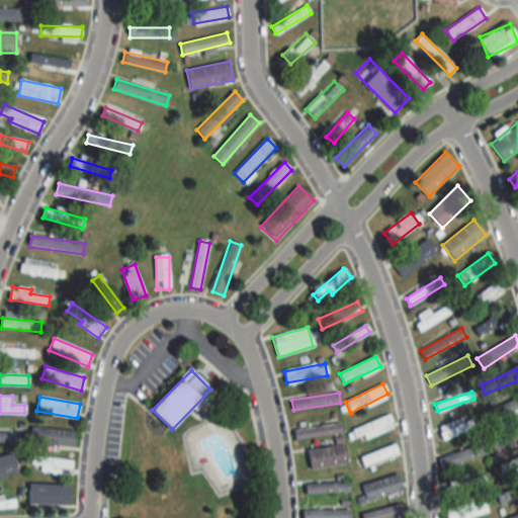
[(517,398),(487,412),(491,421),(517,409),(517,398)]
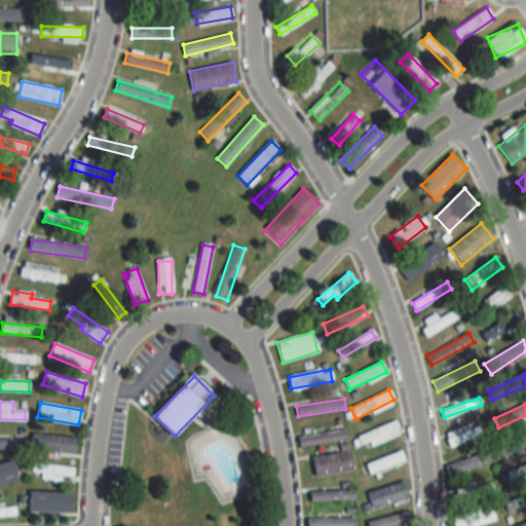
[(480,436),(475,422),(445,434),(450,447),(480,436)]
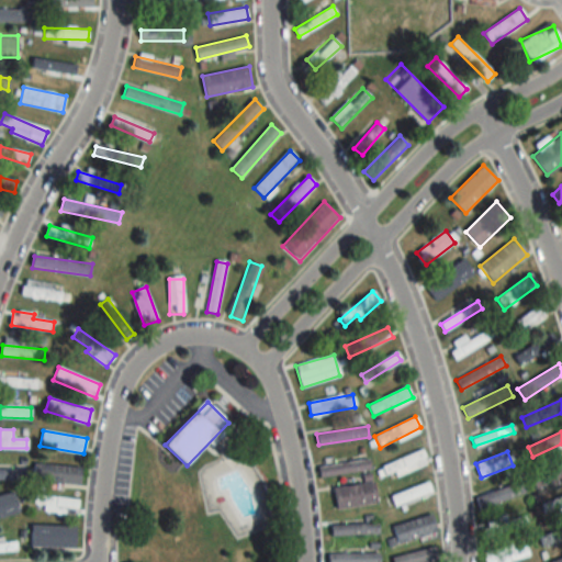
[(427,465),(424,452),(381,464),(384,478),(427,465)]
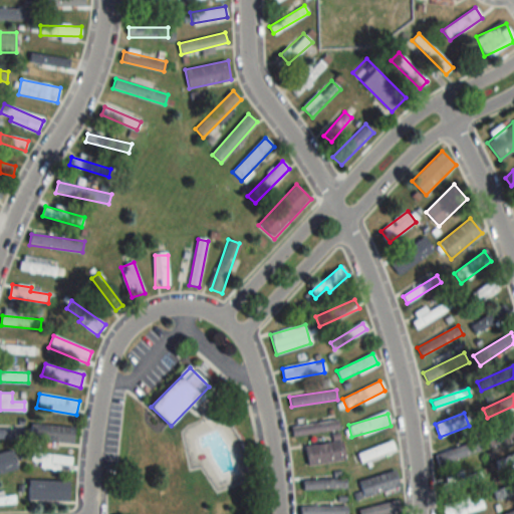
[(291,427),(293,438),(339,430),(337,419),(291,427)]
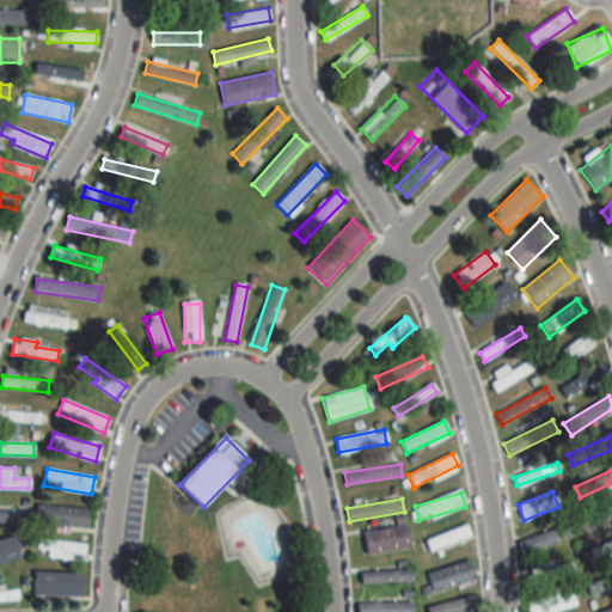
[(611,520),(611,505),(579,520),(583,533),(611,520)]
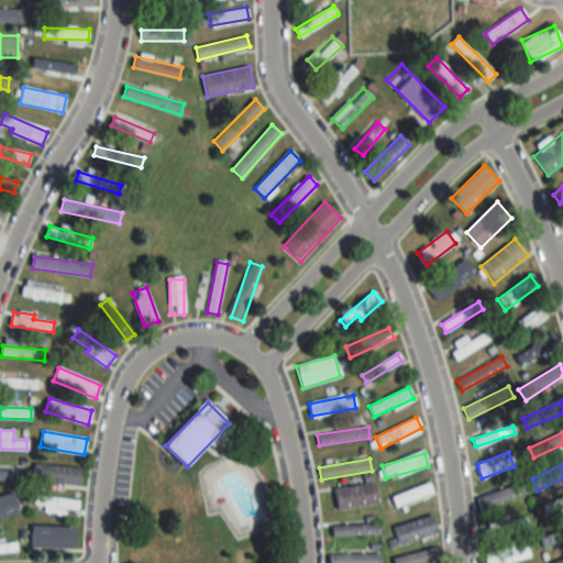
[(35,484),(80,486),(81,467),(35,465),(35,484)]
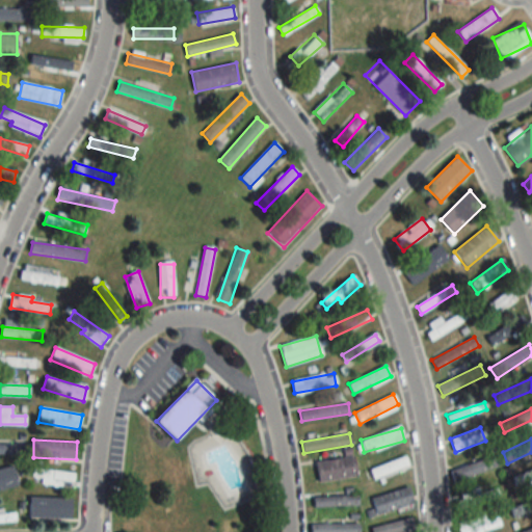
[(0,454),(25,455),(25,444),(0,443),(0,454)]
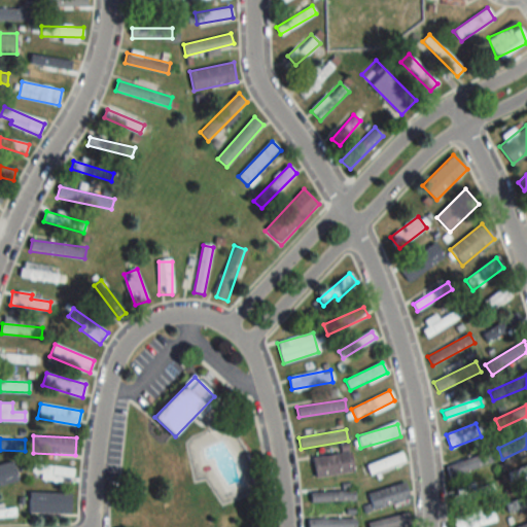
[(494,460),(489,450),(447,468),(451,480),(494,460)]
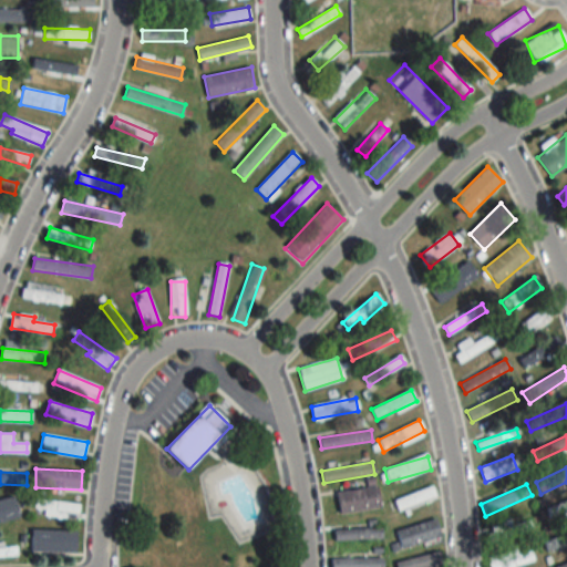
[(337,492),(339,513),(380,509),(378,487),(337,492)]
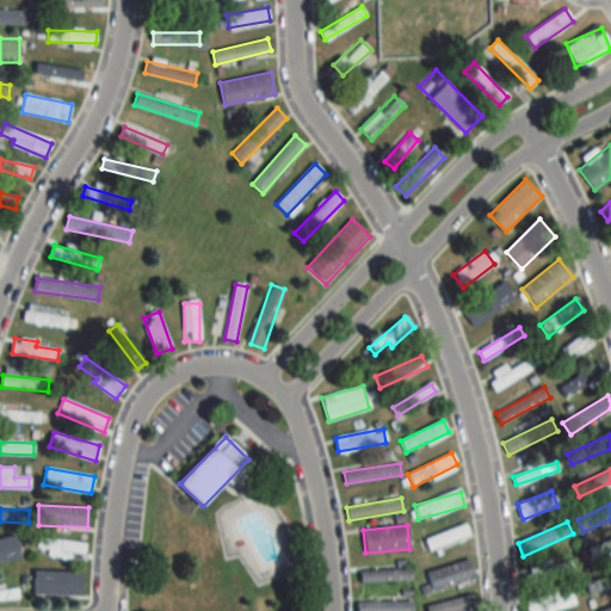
[(423,539),(427,551),(470,536),(466,525),(423,539)]
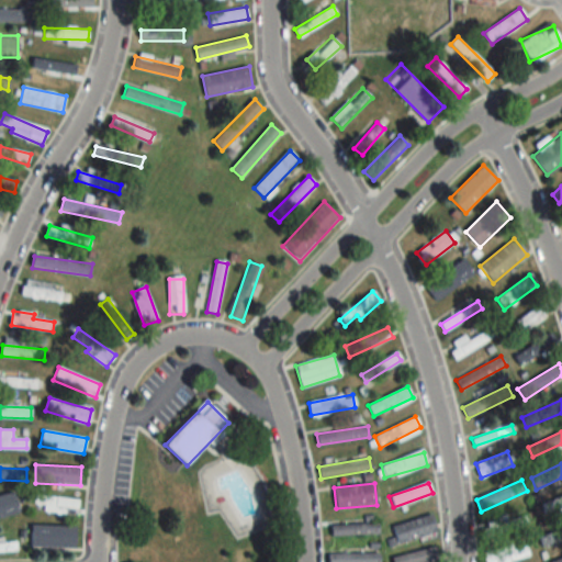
[(44,506),(43,513),(77,516),(78,499),(34,496),(34,505),(44,506)]
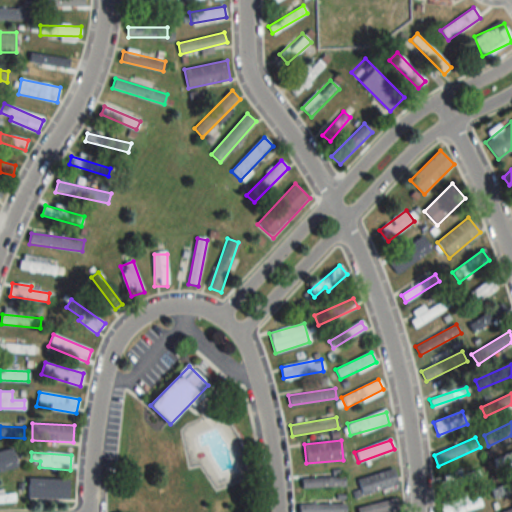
[(511,452),(493,460),(497,472),(511,466),(511,452)]
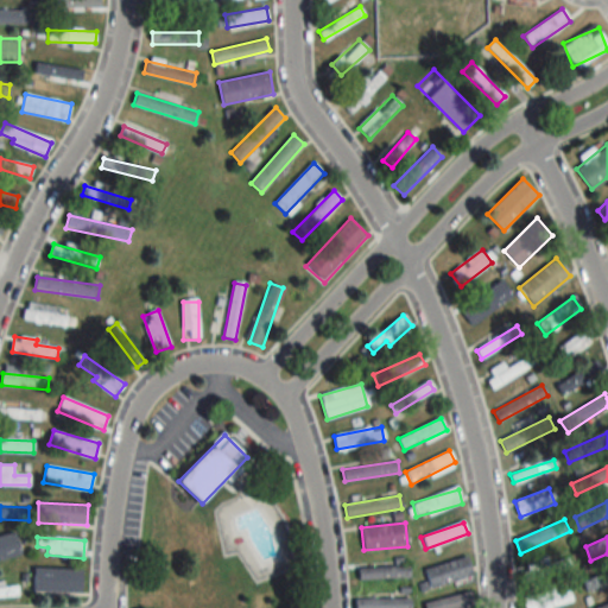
[(431,590),(473,576),(467,556),(424,570),(431,590)]
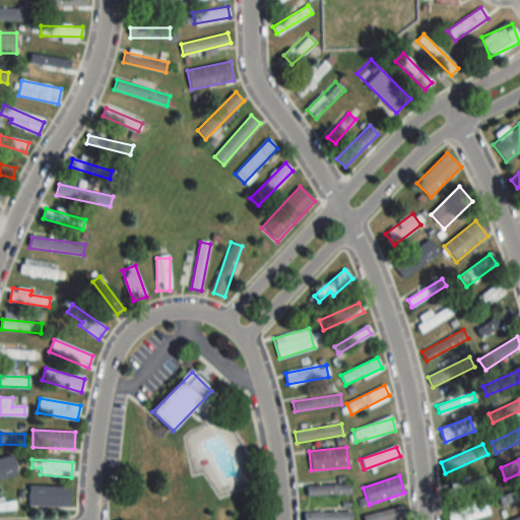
[(473,489),(467,475),(447,484),(454,499),(473,489)]
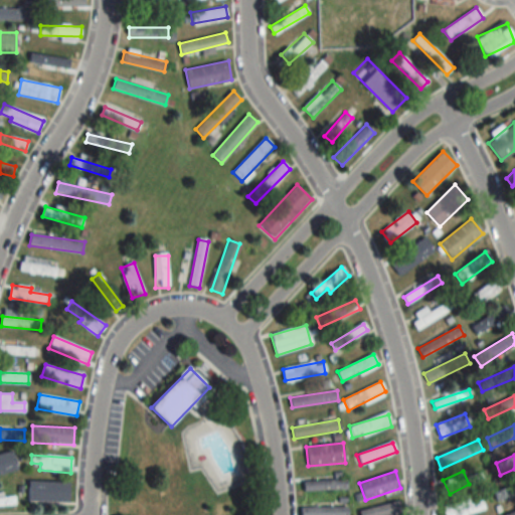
[(304,481),(304,491),(347,491),(347,481),(304,481)]
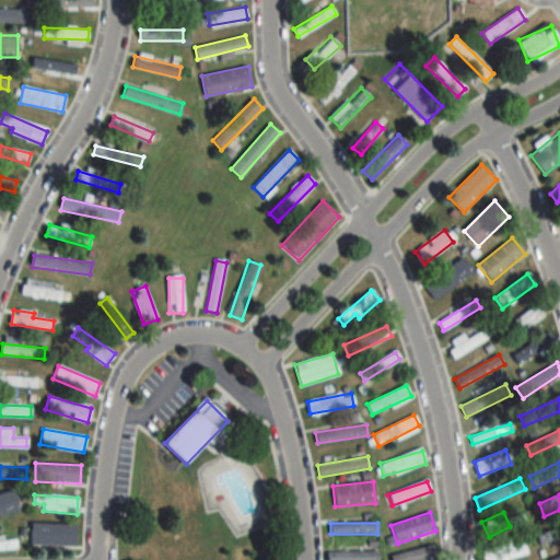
[(559,527),(537,533),(540,545),(559,539),(559,527)]
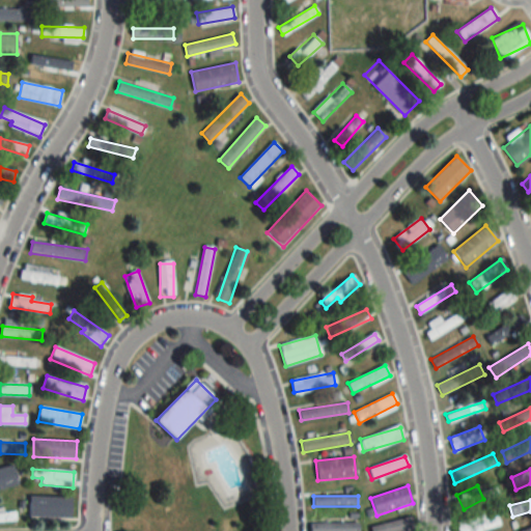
[(0,523),(19,523),(19,513),(0,513),(0,523)]
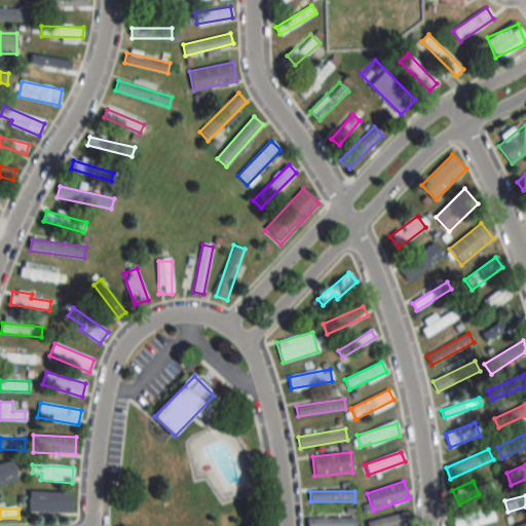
[(484,509),(451,519),(453,525),(476,525),(489,522),(484,509)]
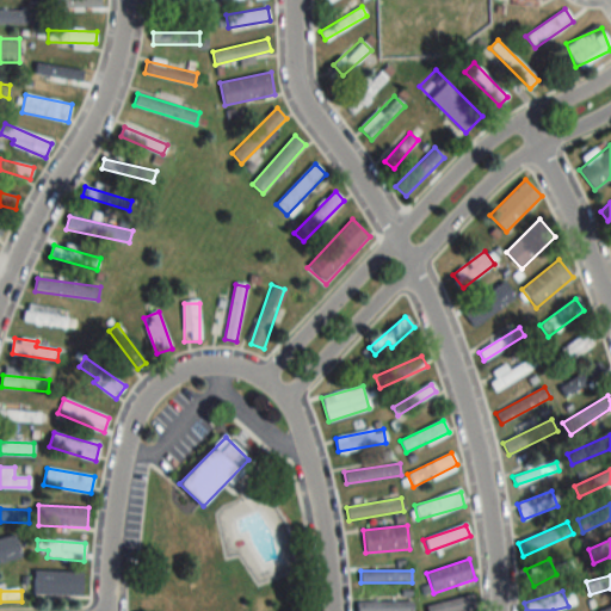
[(466,610),(476,609),(471,594),(425,608),(425,610),(466,610)]
